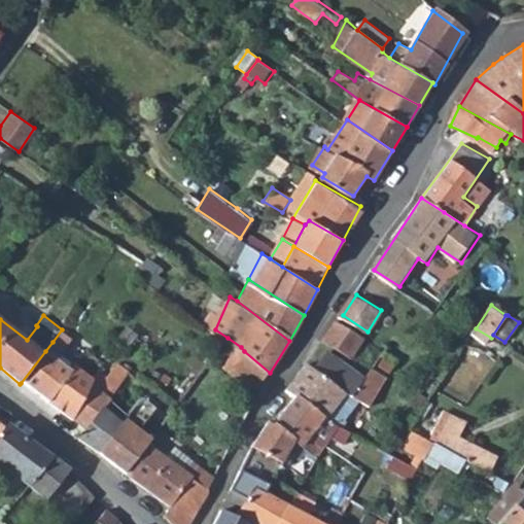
[(338,322),(324,342),(353,359),(364,339),(338,322)]
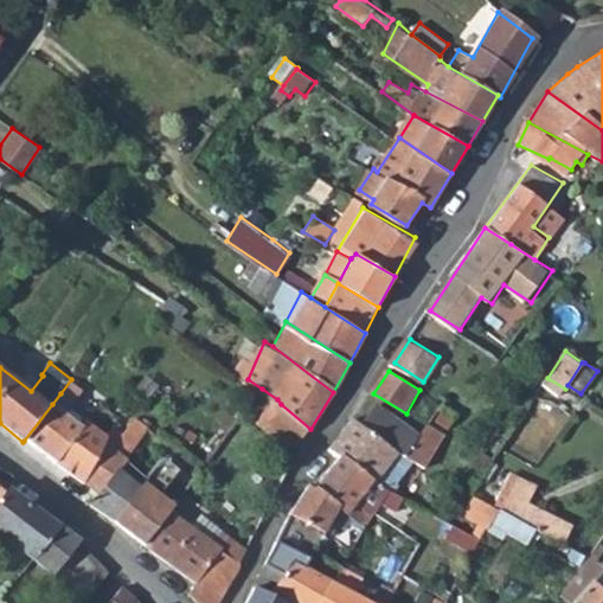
[(71,379),(61,393),(89,415),(98,402),(71,379)]
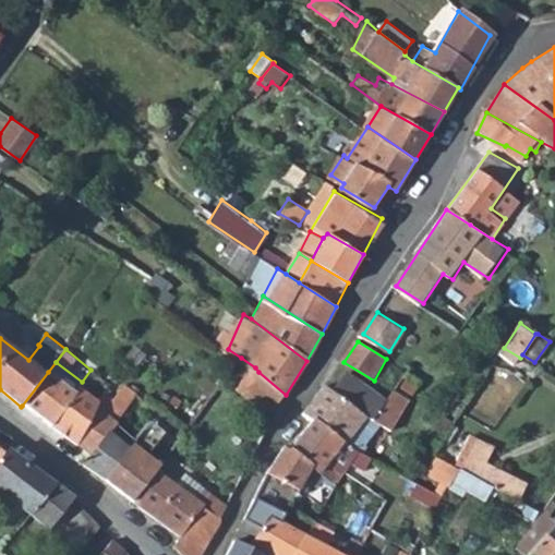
[(56,362),(48,372),(74,391),(80,385),(82,382),(56,362)]
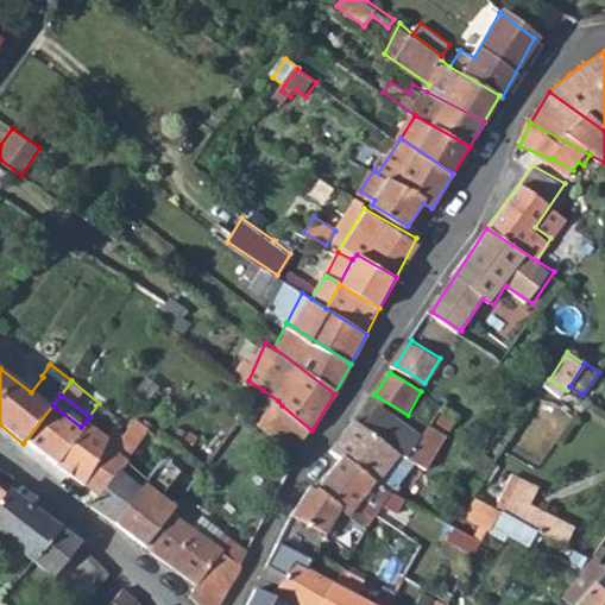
[(379,404),(364,428),(409,455),(423,434),(379,404)]
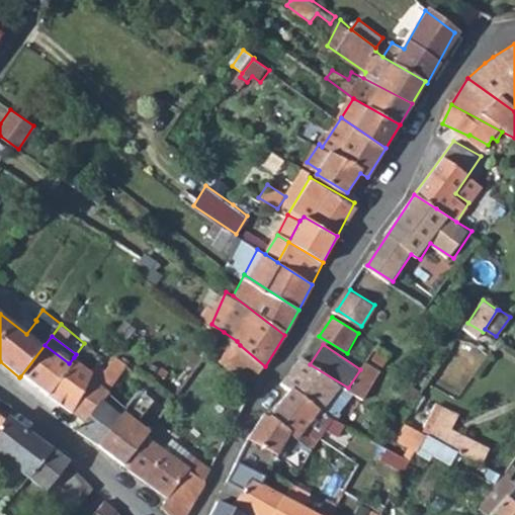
[(45,345),(20,376),(81,420),(103,393),(106,389),(127,362),(119,356),(99,382),(92,376),(94,373),(74,357),(69,363),(45,345)]
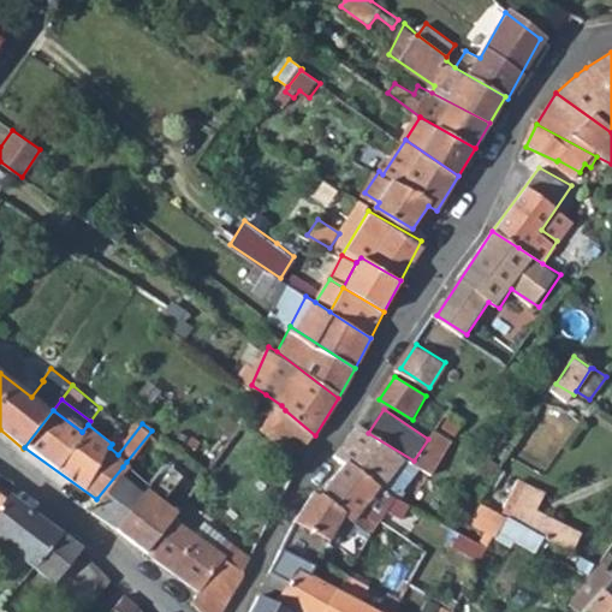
[(285,410),(271,432),(299,456),(315,435),(285,410)]
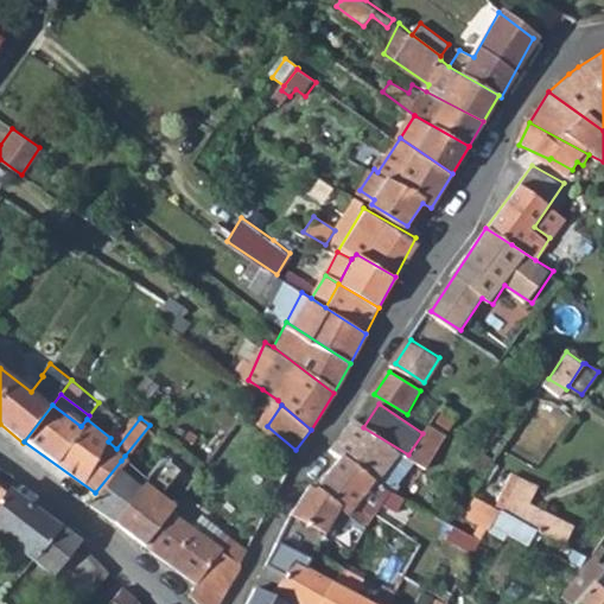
[(354,423),(331,450),(341,457),(376,478),(396,491),(401,484),(387,474),(395,462),(408,468),(421,471),(426,465),(408,455),(363,427),(354,423)]
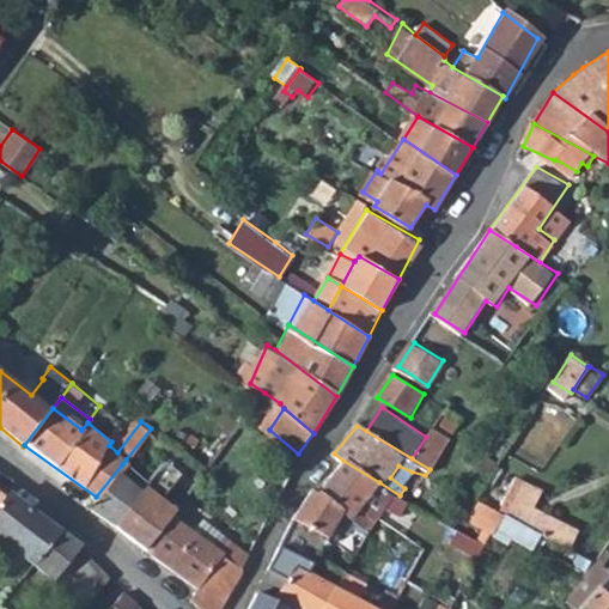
[(426,437),(412,458),(430,469),(444,449),(426,437)]
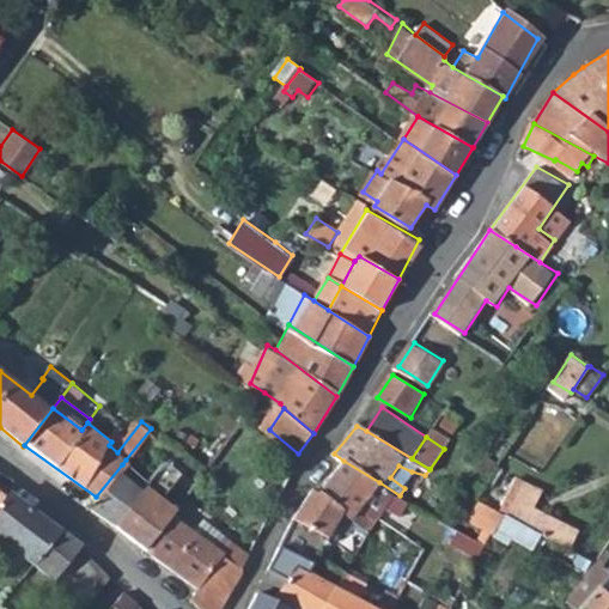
[(145,482),(111,525),(146,553),(172,518),(159,507),(192,463),(172,448),(156,469),(145,482)]
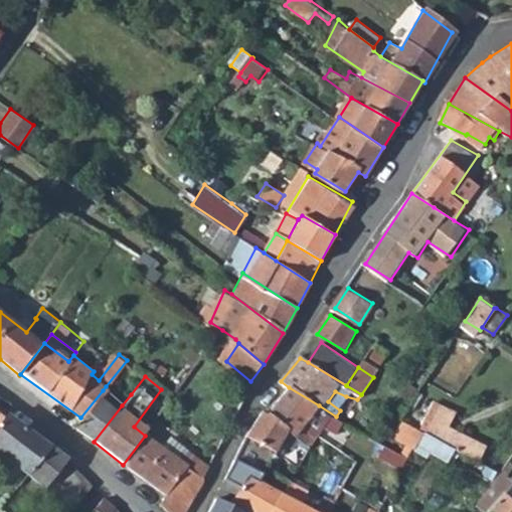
[(319,405),(289,387),(268,414),(289,432),(311,449),(317,437),(318,436),(323,428),(338,437),(346,422),(336,416),(319,405)]
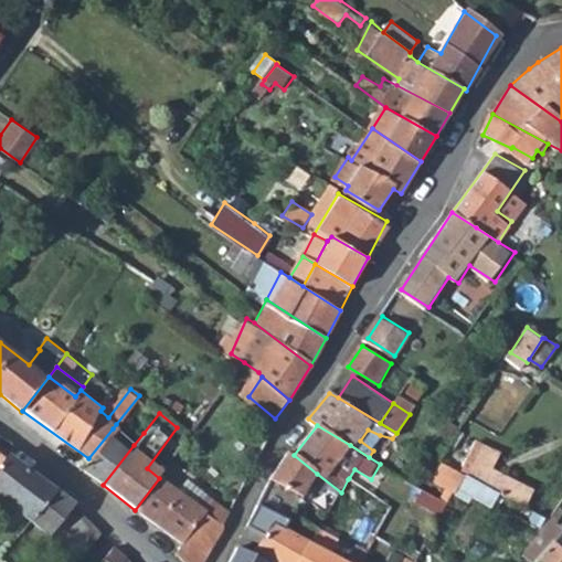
[(134,445),(113,428),(88,458),(81,467),(103,485),(134,445)]
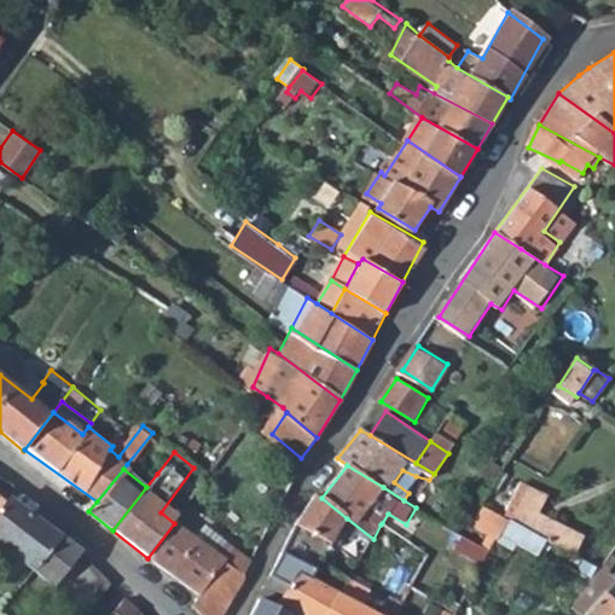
[(522,482),(505,516),(576,553),(585,535),(540,512),(547,495),(522,482)]
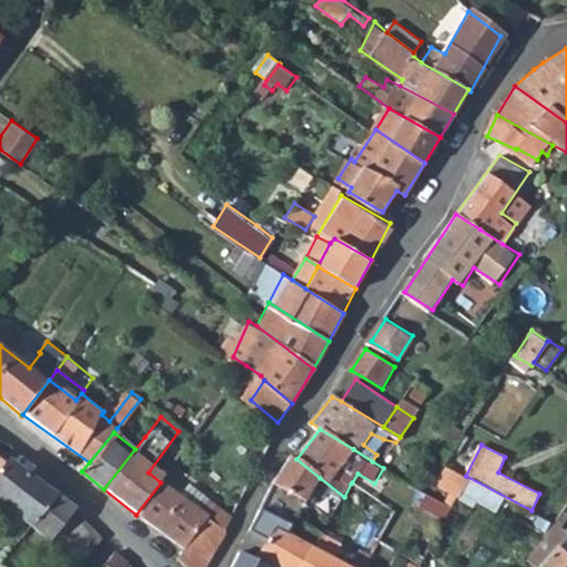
[(290,459),(274,485),(306,502),(320,510),(326,498),(314,489),(320,478),(296,459),(293,457),(290,459)]
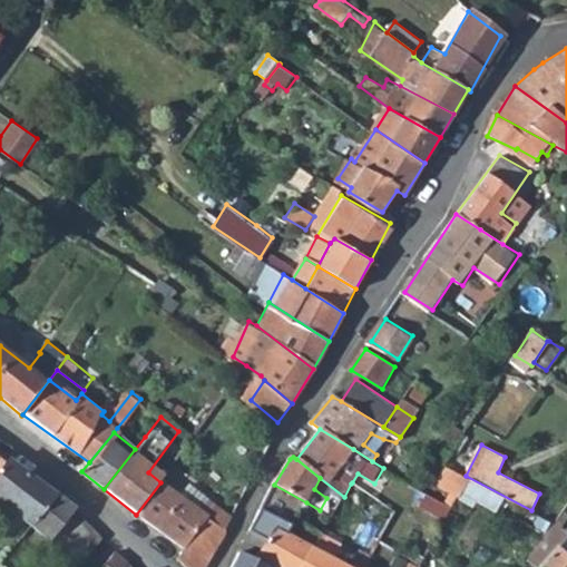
[(2,463),(0,466),(0,504),(30,527),(54,496),(6,461),(2,463)]
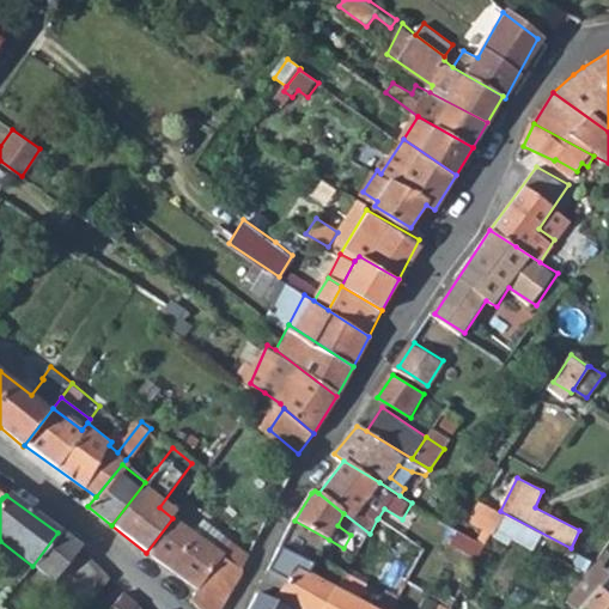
[(477,501),(467,519),(489,534),(499,516),(489,507),(477,501)]
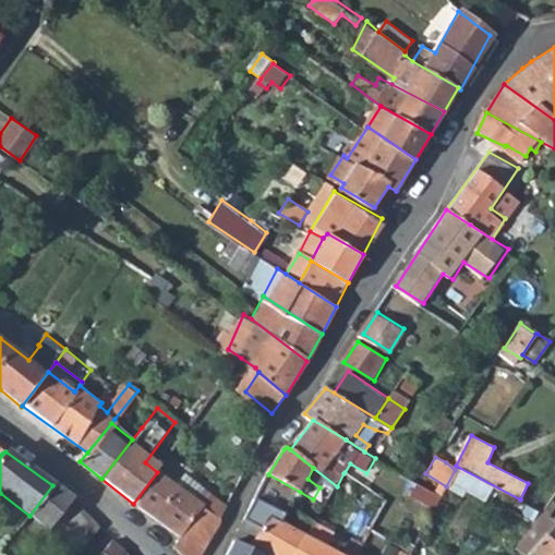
[(157,472),(133,504),(178,539),(197,502),(177,486),(157,472)]
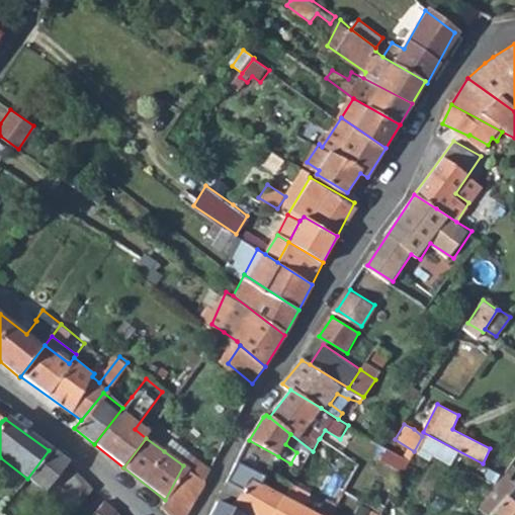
[(172,440),(164,451),(183,465),(190,453),(172,440)]
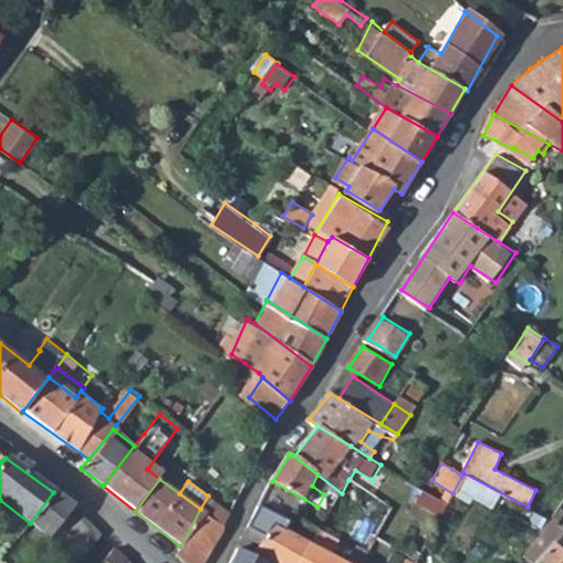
[(272,481),(260,504),(281,519),(270,539),(260,555),(273,562),(301,562),(312,543),(320,529),(312,524),(303,539),(288,530),(304,499),(272,481)]
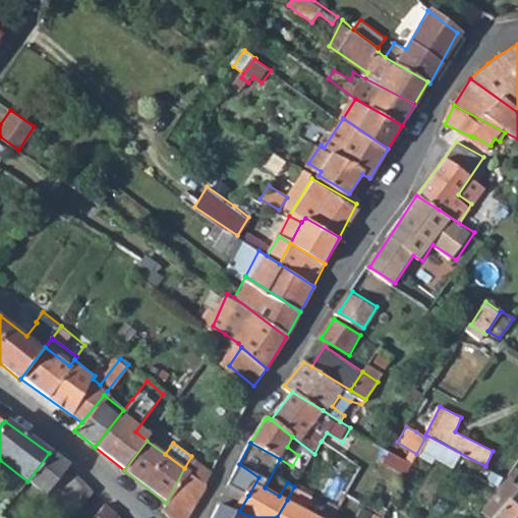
[(49,453),(27,481),(44,494),(66,466),(49,453)]
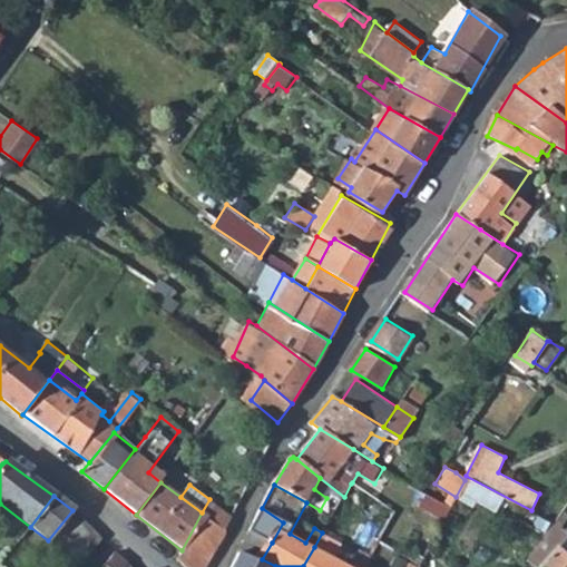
[(209,499),(202,512),(224,528),(232,515),(209,499)]
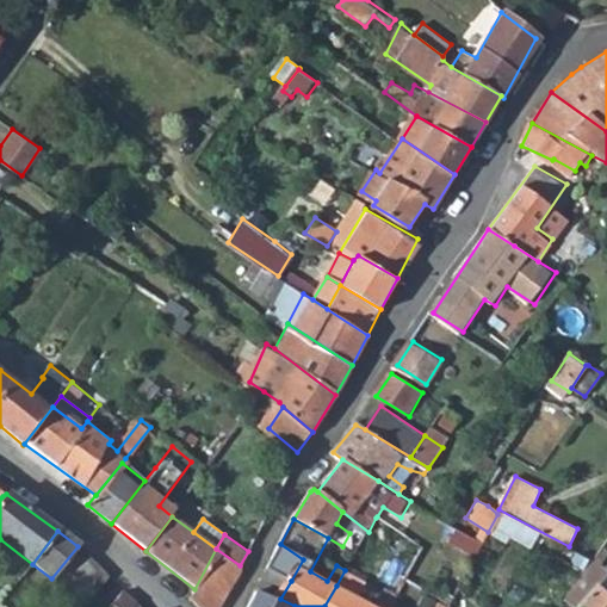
[(280,544),(268,568),(291,581),(303,559),(280,544)]
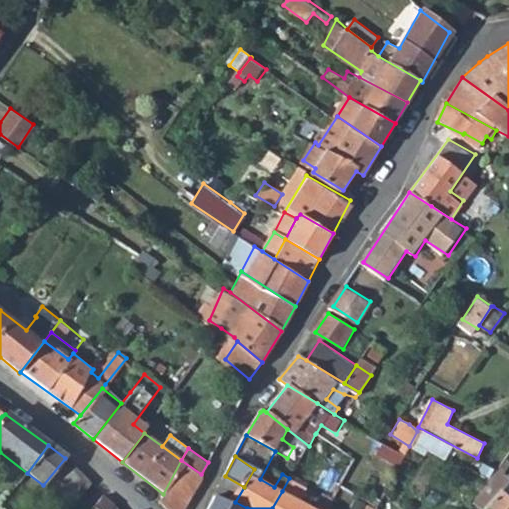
[(65,458),(43,485),(72,507),(89,483),(65,458)]
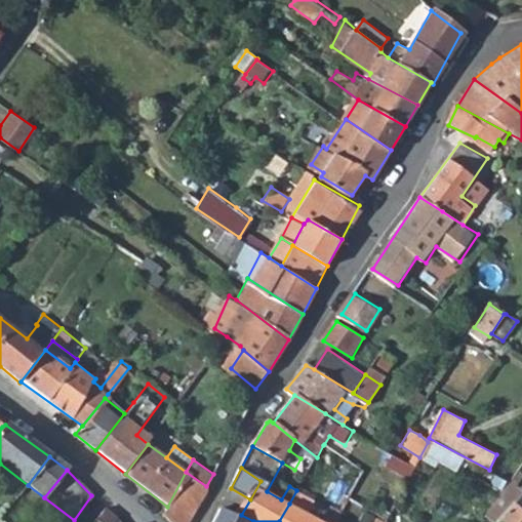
[(167,507),(164,513),(171,521),(186,521),(206,486),(186,472),(167,507)]
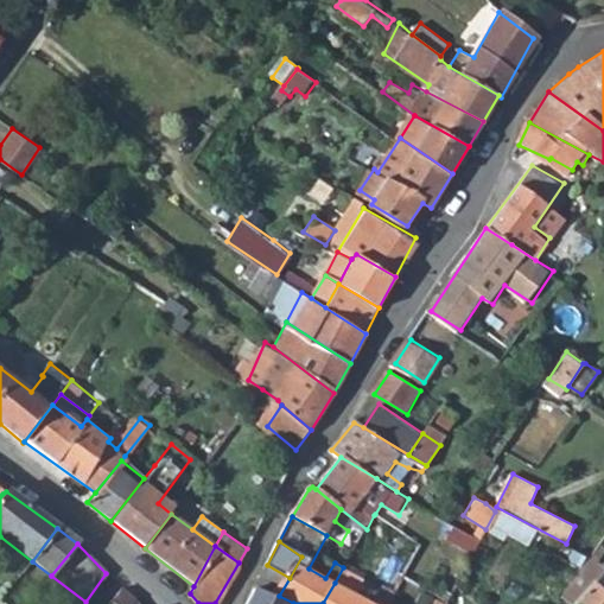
[(585,555),(560,599),(567,603),(603,603),(603,591),(597,584),(603,578),(603,566),(589,558),(585,555)]
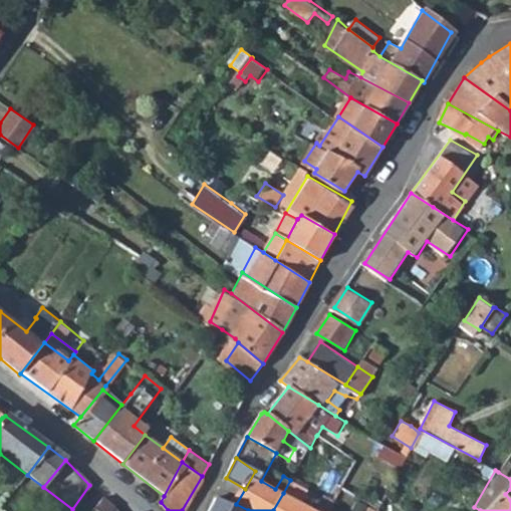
[(226,478),(216,498),(233,508),(236,504),(245,489),(226,478)]
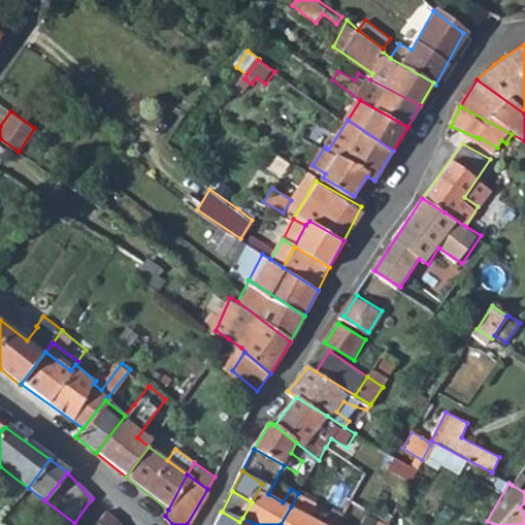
[(281,524),(338,524),(346,513),(335,505),(325,523),(291,506),(281,524)]
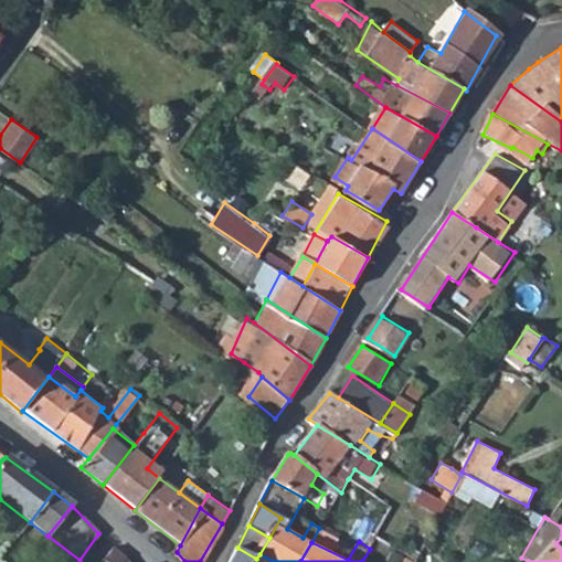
[(230,561),(261,561),(256,559),(237,548),(230,561)]
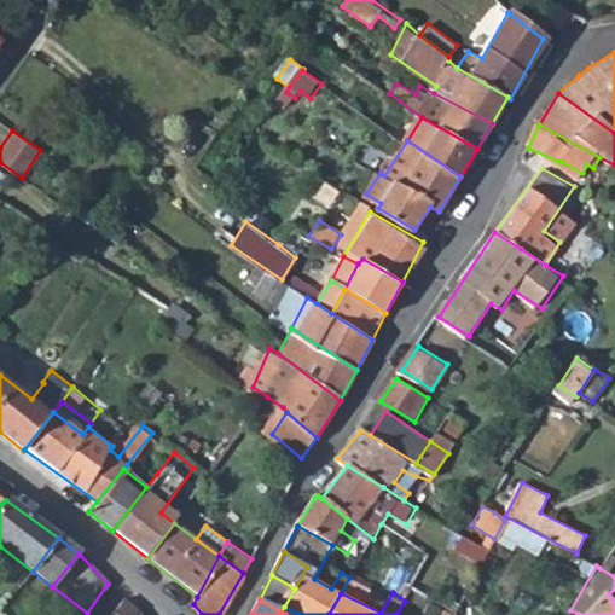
[(120,602),(111,614),(133,614),(137,613),(120,602)]
